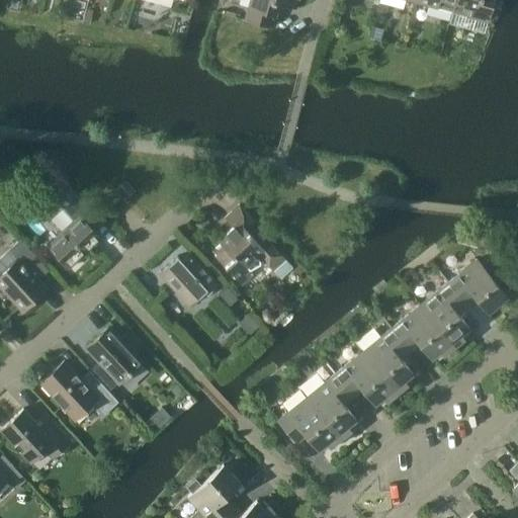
[(295,8),(297,0),(249,0),(244,19),(272,26),(278,3),(295,8)]
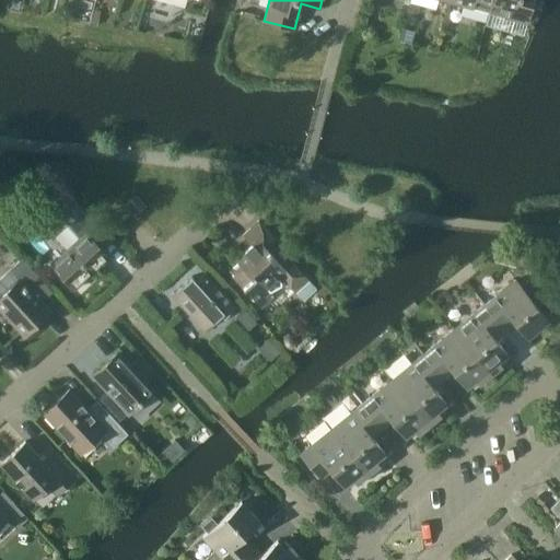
[(488,12),(491,0),(451,0),(451,2),(488,12)]
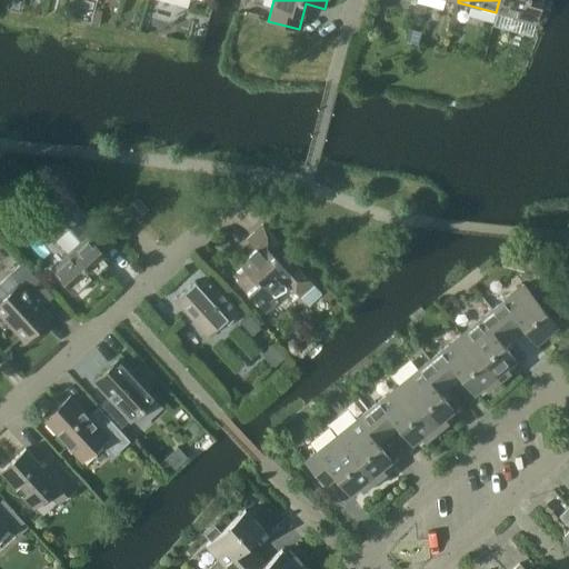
[(499,0),(496,12),(492,26),(519,32),(522,20),(536,23),(541,0),(499,0)]
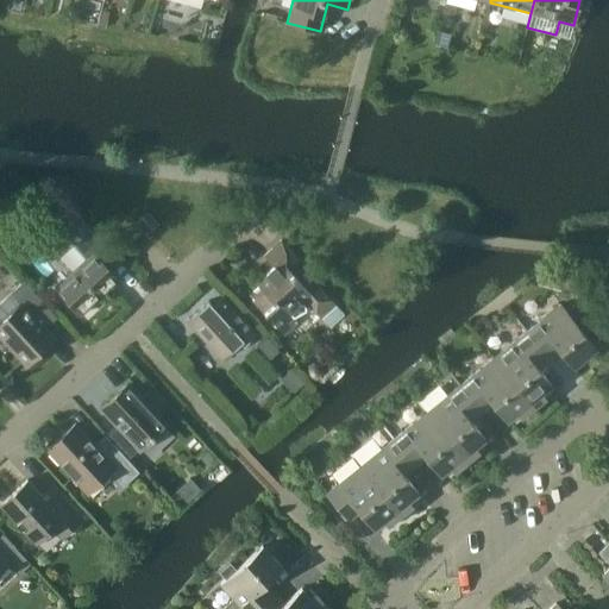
[(101,10),(98,26),(105,29),(110,12),(101,10)]
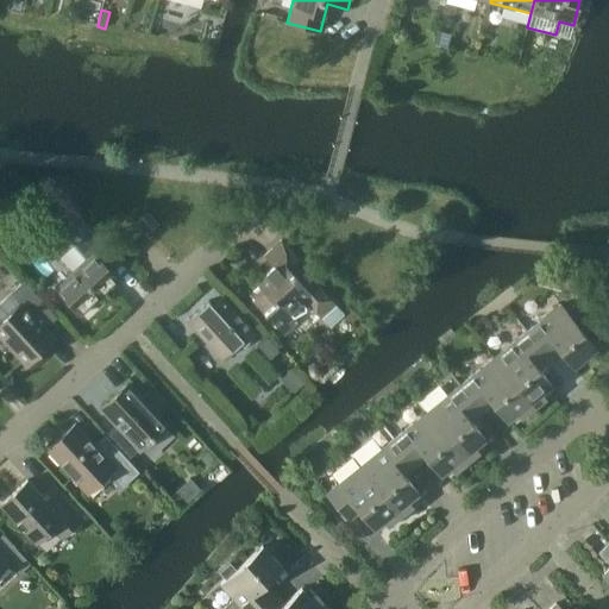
[(439,30),(434,44),(447,48),(451,33),(439,30)]
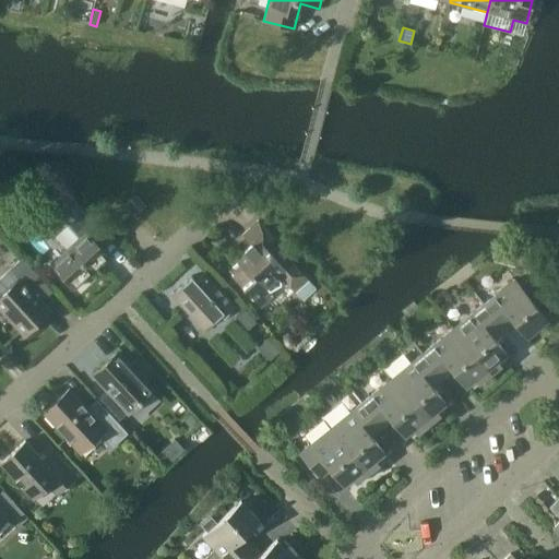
[(145,205),(139,198),(135,194),(123,205),(133,216),(145,205)]
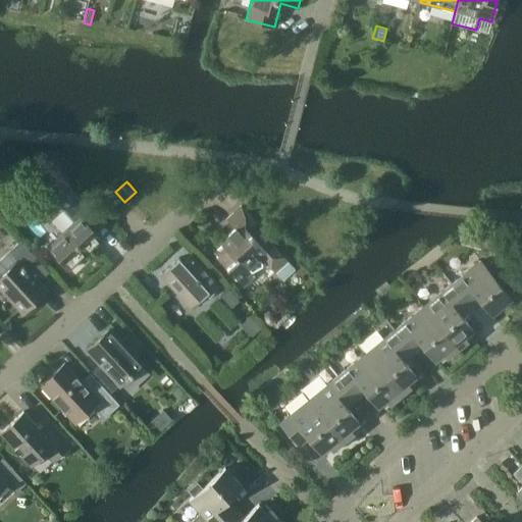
[(102,240),(93,230),(102,222),(79,197),(63,210),(74,222),(48,248),(68,270),(102,240)]
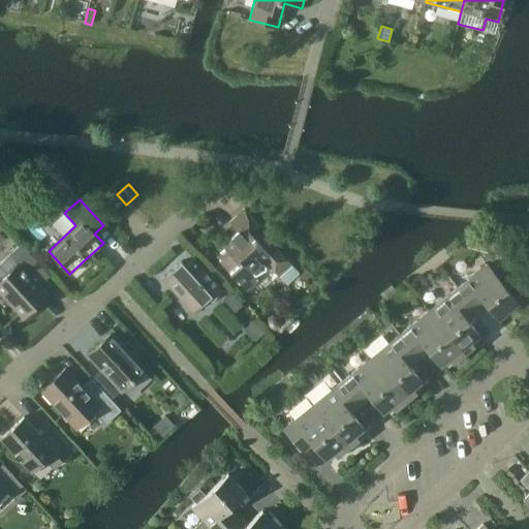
[(267,263),(278,276),(286,285),(299,274),(271,243),(268,243),(268,236),(244,209),(229,222),(238,231),(222,246),(225,249),(216,257),(243,286),(254,275),(266,269),(263,267),(267,263)]
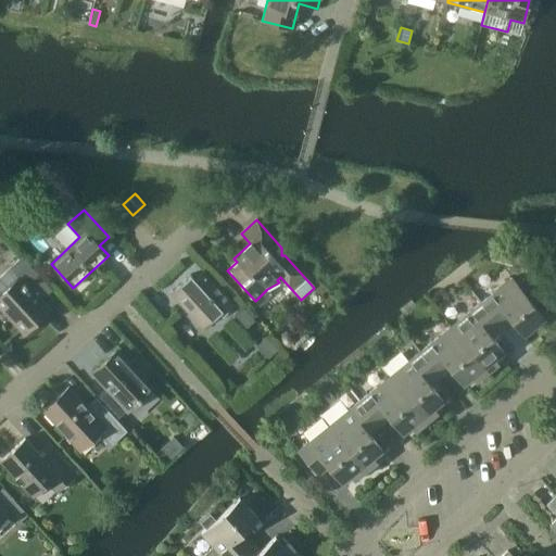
[(21,256),(9,267),(19,277),(0,293),(0,306),(24,332),(49,310),(35,294),(46,283),(21,256)]
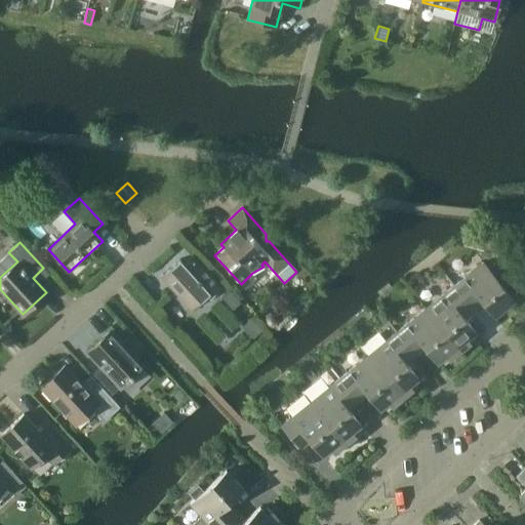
[(221,287),(203,268),(193,255),(184,264),(179,259),(161,276),(191,310),(209,292),(212,295),(221,287)]
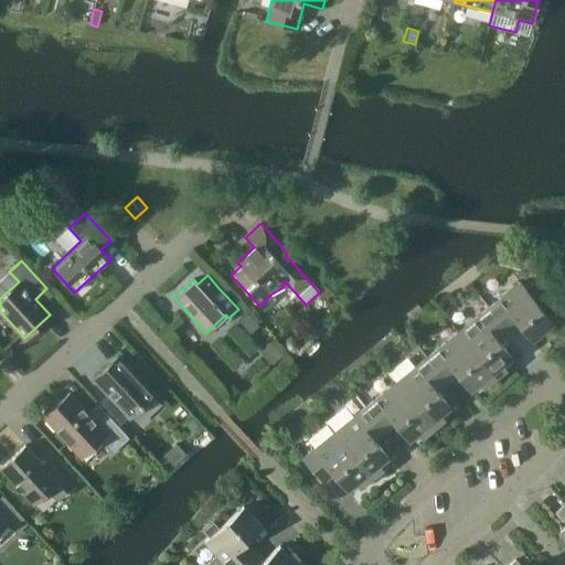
[(520,281),(488,308),(509,332),(519,324),(532,340),(553,323),(532,298),(540,292),(531,281),(524,287),(520,281)]
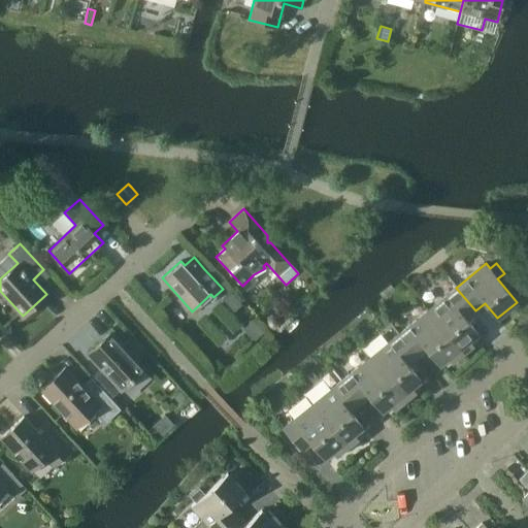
[(466,319),(475,310),(456,288),(427,310),(462,354),(477,340),(473,336),(477,333),(466,319)]
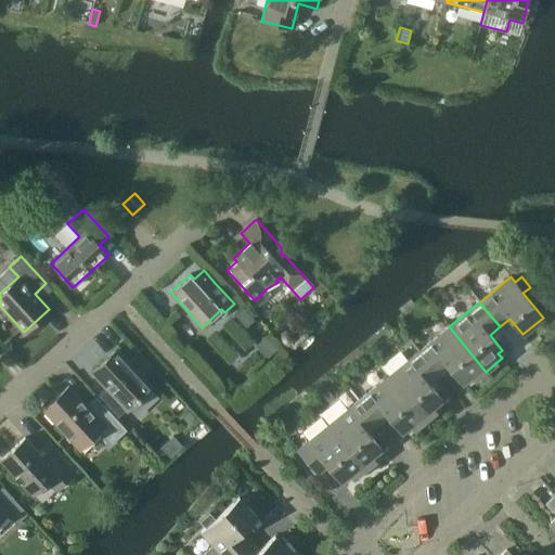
[(244,307),(234,314),(246,327),(255,320),(244,307)]
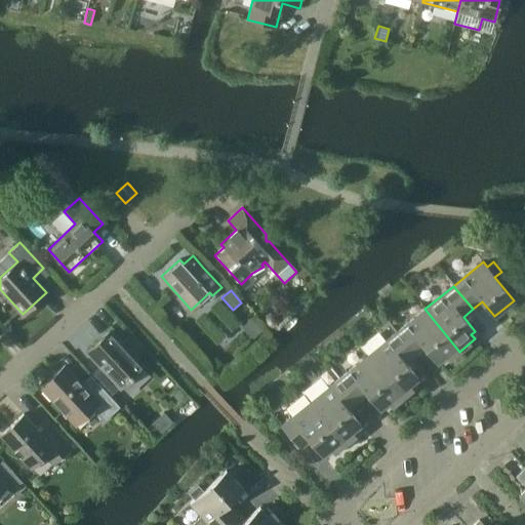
[(459,352),(425,309),(397,332),(415,356),(426,348),(437,362),(441,360),(444,364),(459,352)]
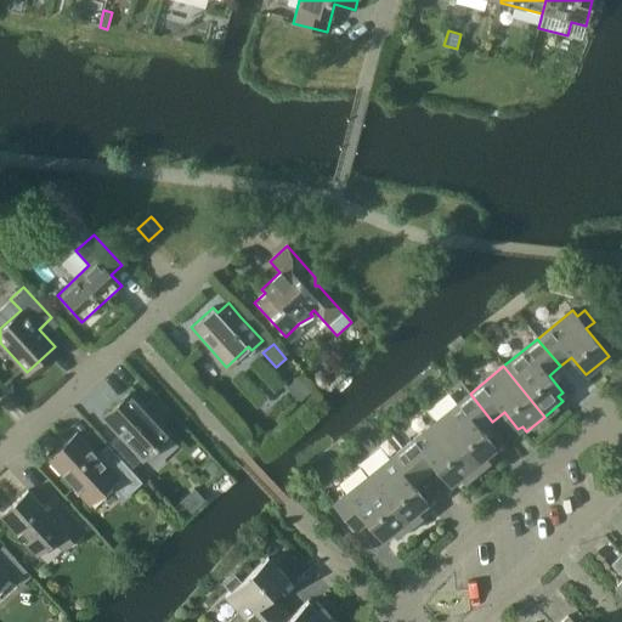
[(107,445),(116,453),(130,469),(141,459),(142,461),(171,434),(131,391),(103,418),(118,434),(107,445)]
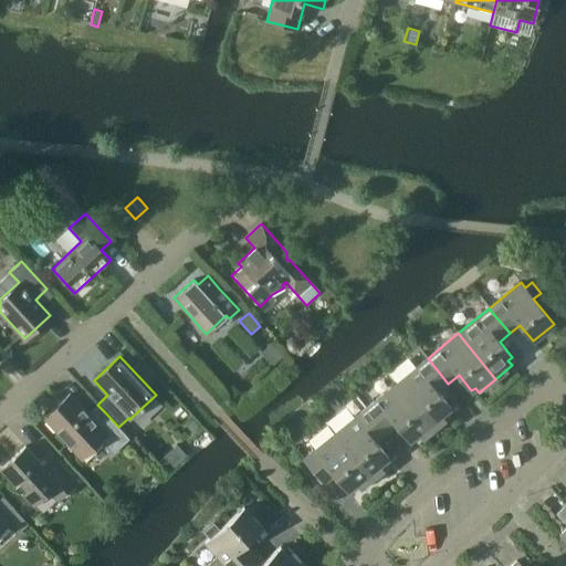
[(438,391),(448,384),(428,358),(396,383),(433,429),(450,416),(446,411),(450,408),(438,391)]
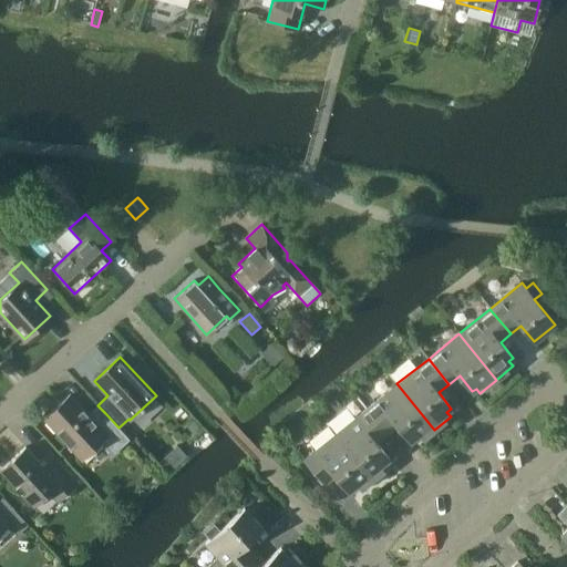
[(434,430),(397,383),(366,409),(387,434),(397,425),(410,442),(414,439),(418,443),(434,430)]
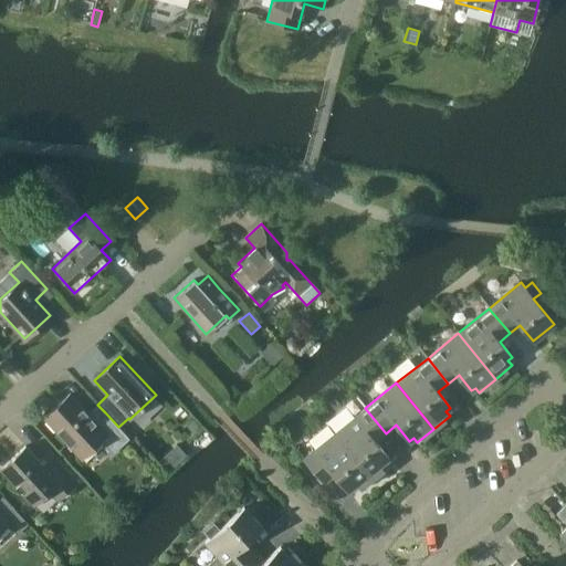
[(129,439),(118,427),(105,412),(95,421),(70,394),(43,417),(81,458),(100,441),(112,454),(129,439)]
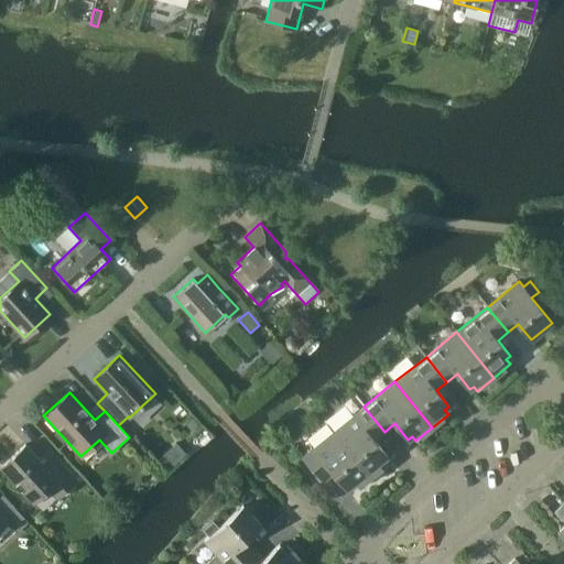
[(375,440),(384,432),(364,407),(333,432),(370,477),(387,464),(382,459),(387,456),(375,440)]
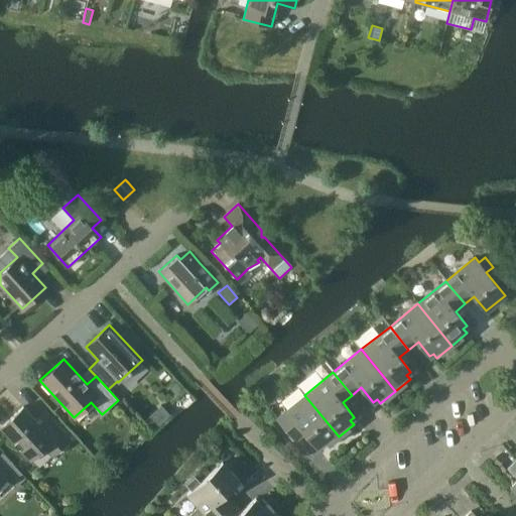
[(176,383),(170,388),(176,395),(182,389),(176,383)]
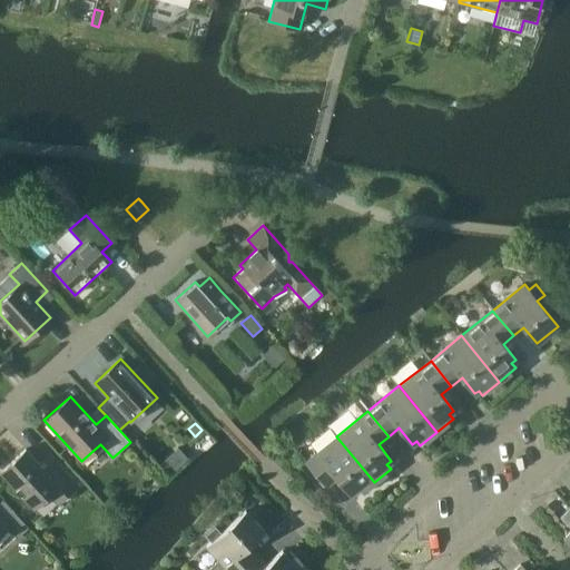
[(374,482),(336,436),(305,462),(325,488),(336,479),(350,494),(354,491),(357,495),(374,482)]
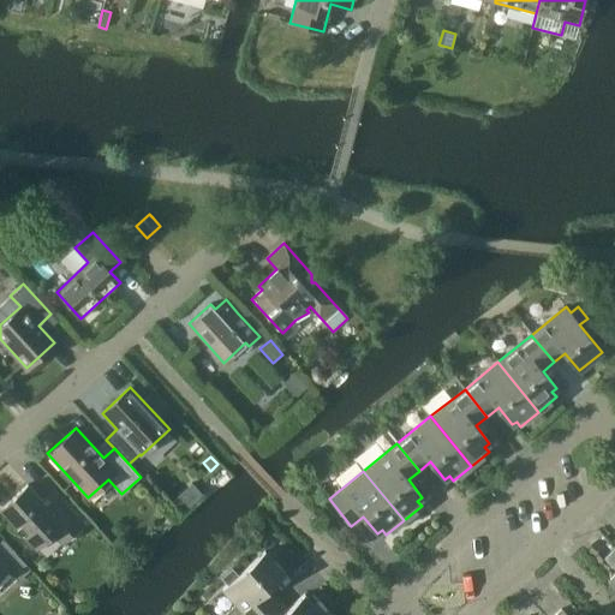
[(58,495),(46,506),(27,484),(0,508),(36,548),(53,532),(63,543),(83,524),(58,495)]
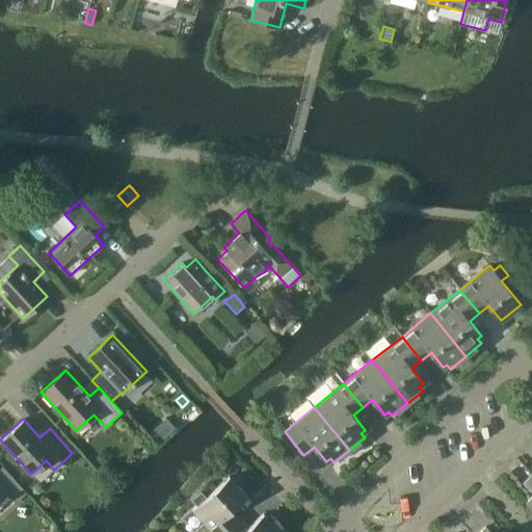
[(0,498),(6,493),(16,502),(26,493),(2,467),(0,468),(0,498)]
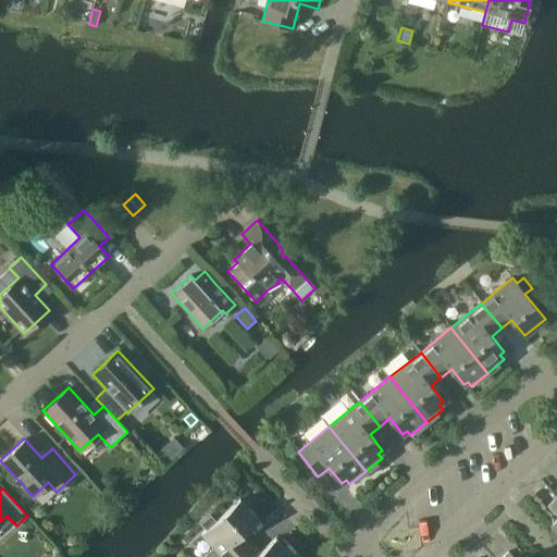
[(556,495),(556,496),(546,506),(553,512),(554,511),(556,515),(556,517),(549,524),(556,531),(556,495)]
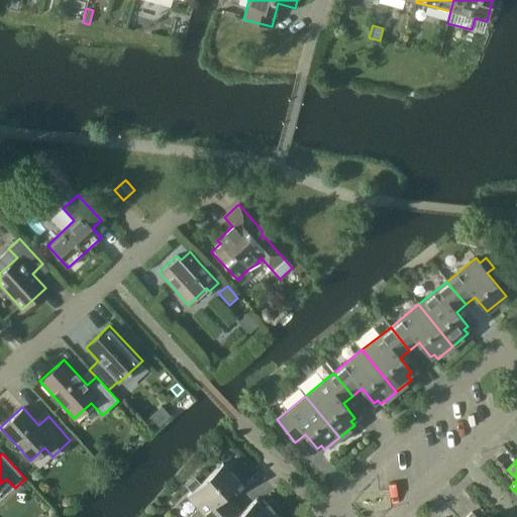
[(198,508),(191,514),(190,515),(190,516),(189,516),(218,516),(233,503),(225,494),(239,482),(222,462),(200,484),(195,478),(186,486),(192,492),(187,496),(198,508)]
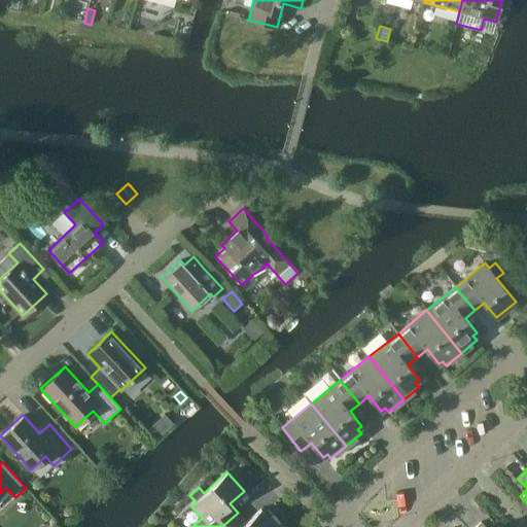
[(277,526),(281,523),(268,508),(264,513),(260,508),(246,522),(238,513),(222,526),(277,526)]
